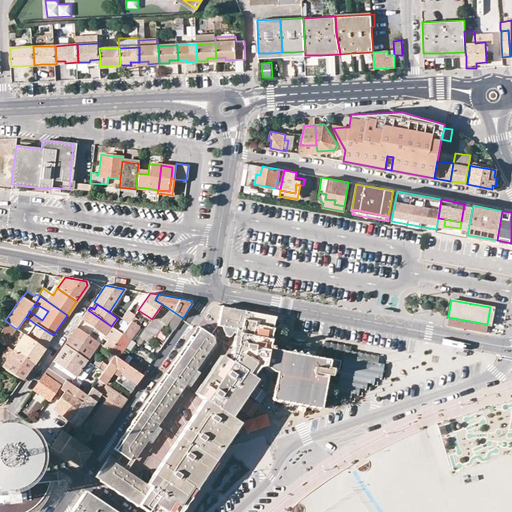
[(254,369),(260,361),(264,341),(269,315),(251,312),(215,305),(211,309),(209,311),(214,316),(219,317),(218,325),(240,329),(237,342),(235,357),(231,362),(224,358),(213,375),(199,395),(204,399),(198,408),(163,458),(145,486),(106,461),(96,476),(136,503),(148,511),(172,511),(183,497),(207,461),(235,420),(226,414),(252,377),(247,373),(251,367),(254,369)]
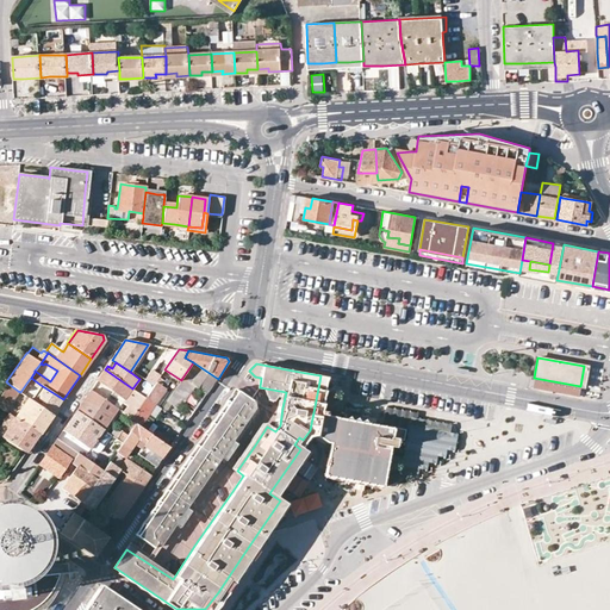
[(206,394),(218,379),(200,367),(190,383),(194,386),(206,394)]
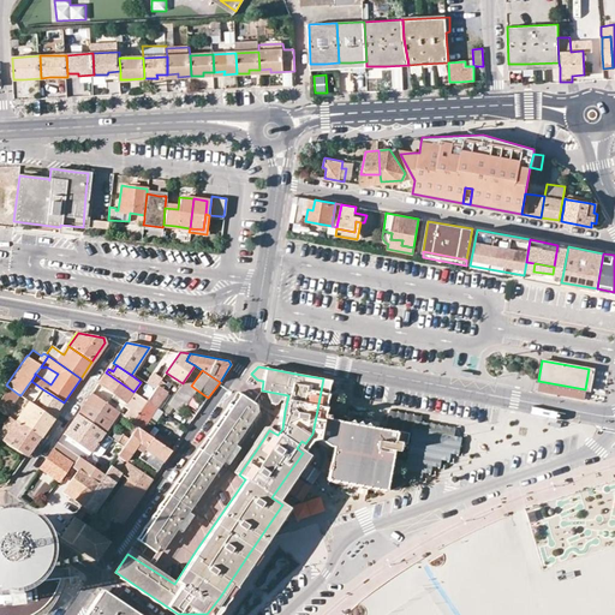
[(130,396),(135,400),(124,416),(132,422),(147,401),(139,396),(133,392),(106,372),(99,382),(126,402),(130,396)]
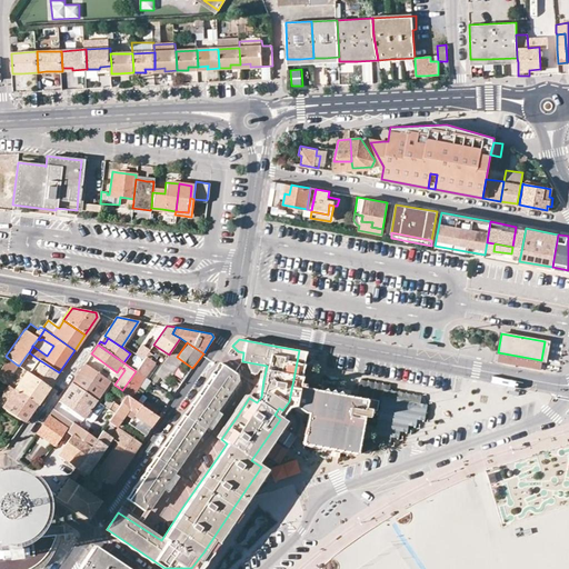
[(155,362),(158,357),(150,351),(146,356),(155,362)]
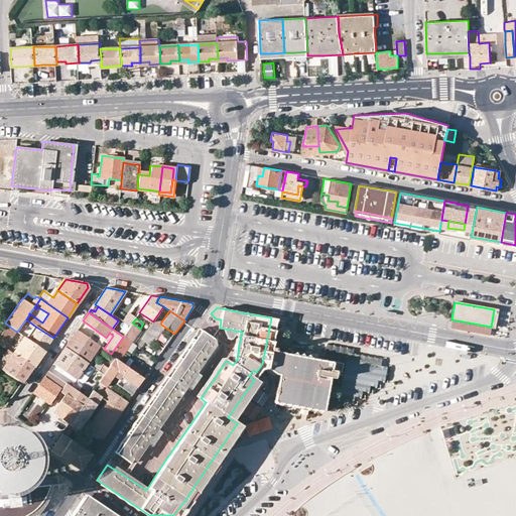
[(26,319),(24,321),(32,328),(34,326),(26,319)]
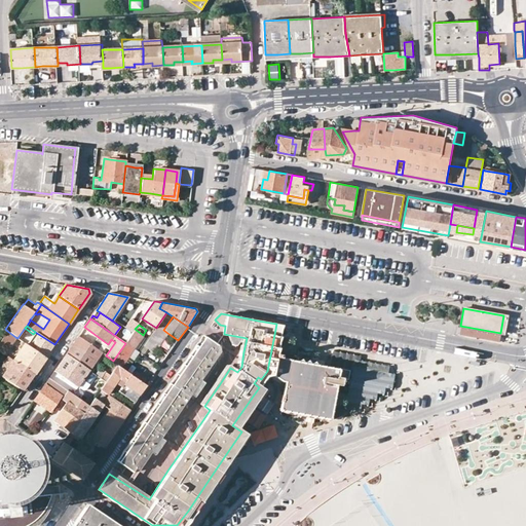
[(156,328),(153,332),(163,339),(167,333),(163,330),(157,326),(156,328)]
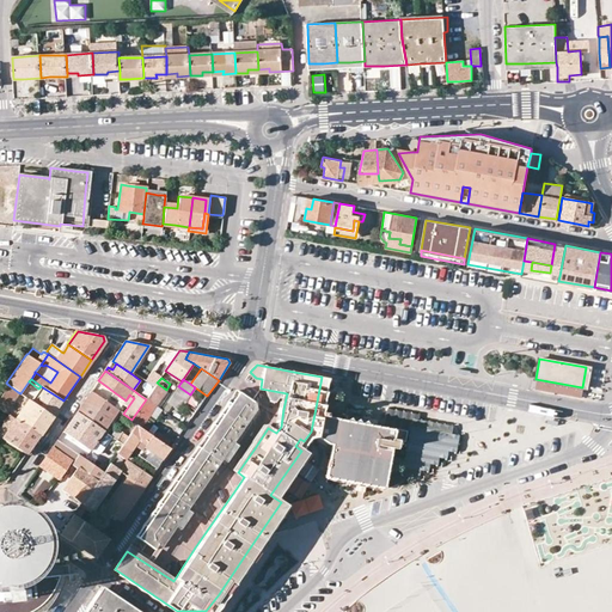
[(139,395),(146,399),(154,386),(148,381),(139,395)]
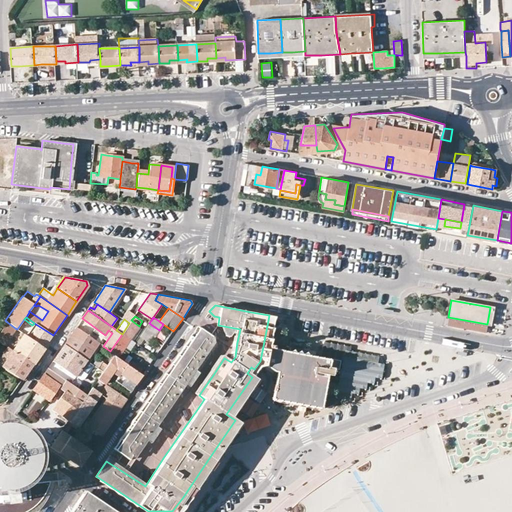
[(117,358),(125,347),(139,326),(131,320),(129,323),(122,334),(110,351),(109,352),(114,356),(117,358)]
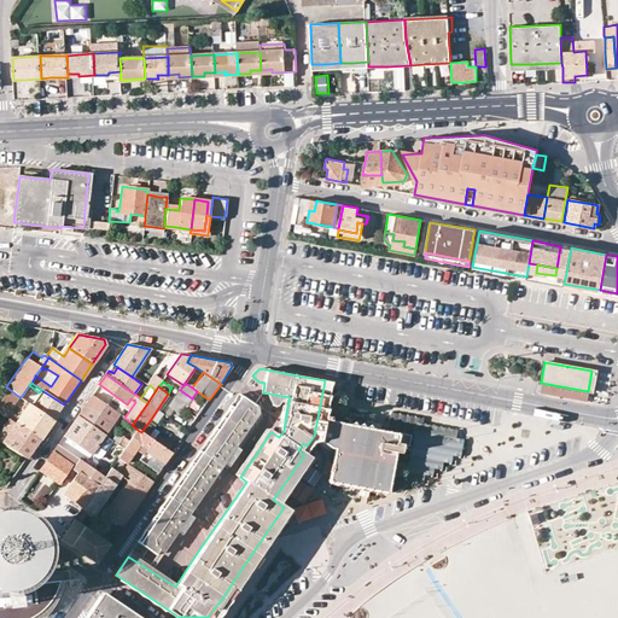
[(0,401),(0,412),(5,415),(18,396),(9,389),(1,400),(0,401)]
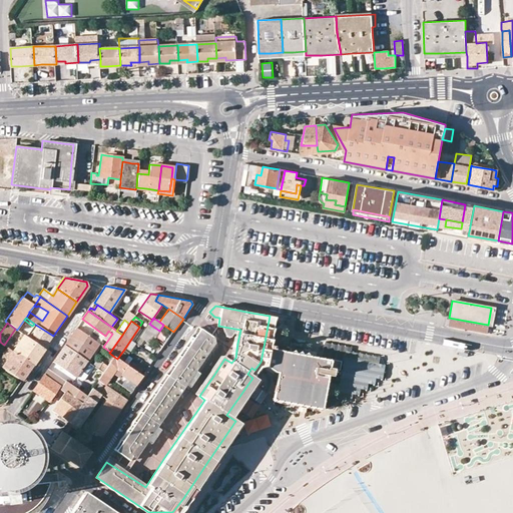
[(26,336),(44,349),(53,336),(34,324),(32,326),(26,336)]
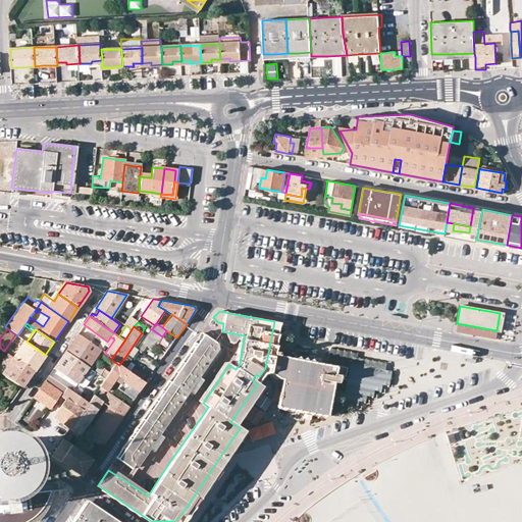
[(157,344),(162,336),(152,329),(147,336),(157,343),(157,344)]
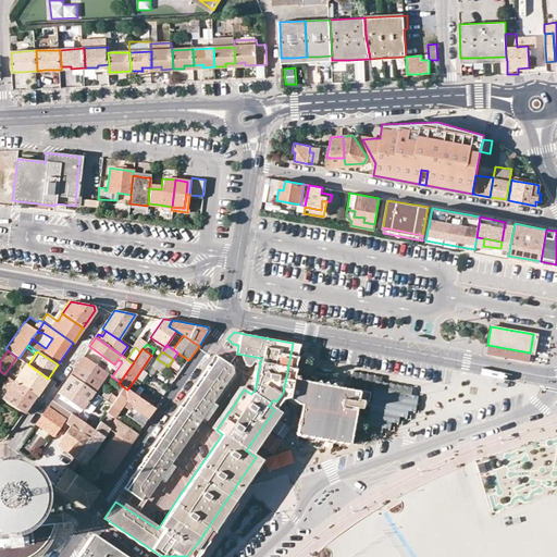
[(108,378),(110,374),(83,356),(70,374),(95,392),(98,394),(100,390),(97,388),(106,375),(108,378)]
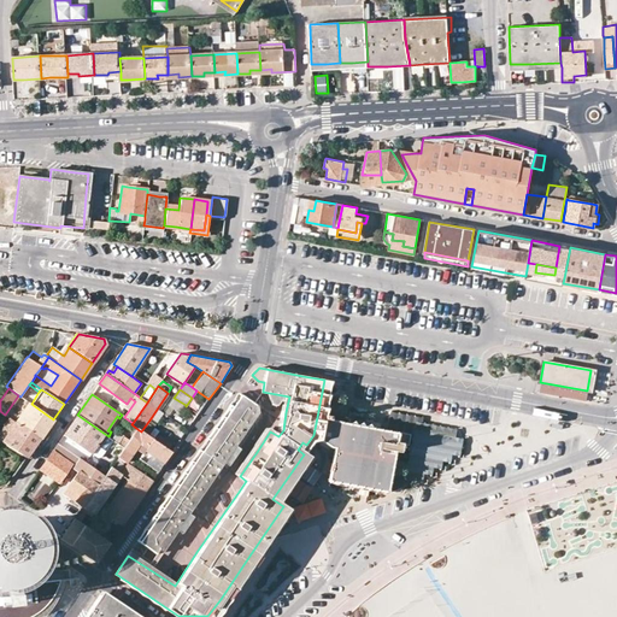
[(157,553),(177,524),(212,472),(241,429),(258,407),(239,394),(217,425),(191,464),(158,511),(139,540),(157,553)]
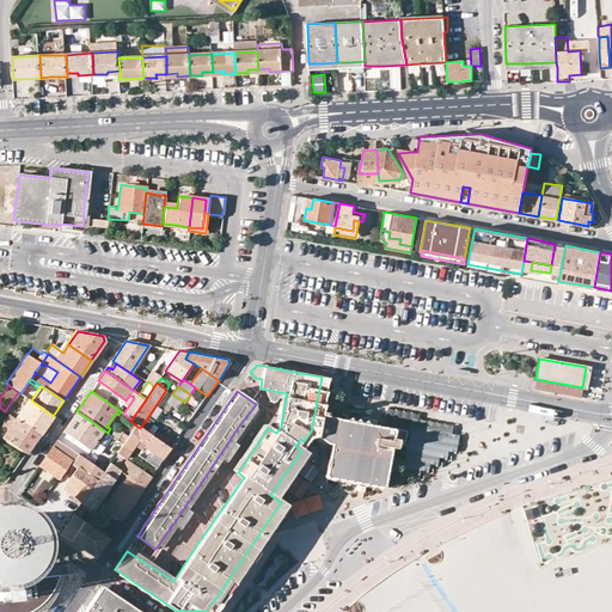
[(172,395),(167,402),(178,409),(184,402),(172,395)]
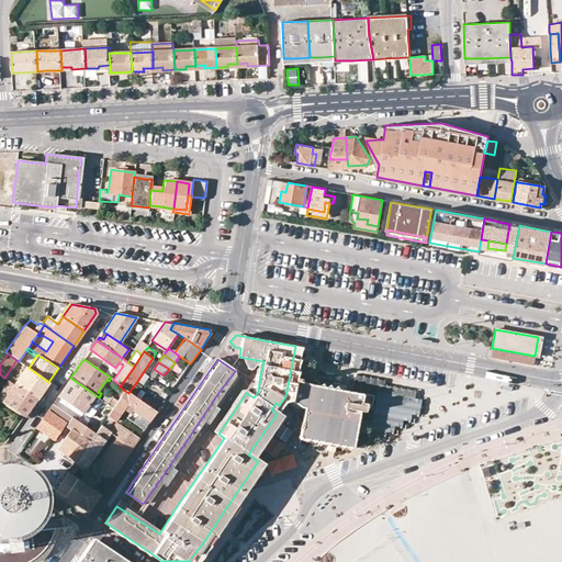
[(13,384),(18,386),(27,372),(24,371),(27,367),(26,366),(13,384)]
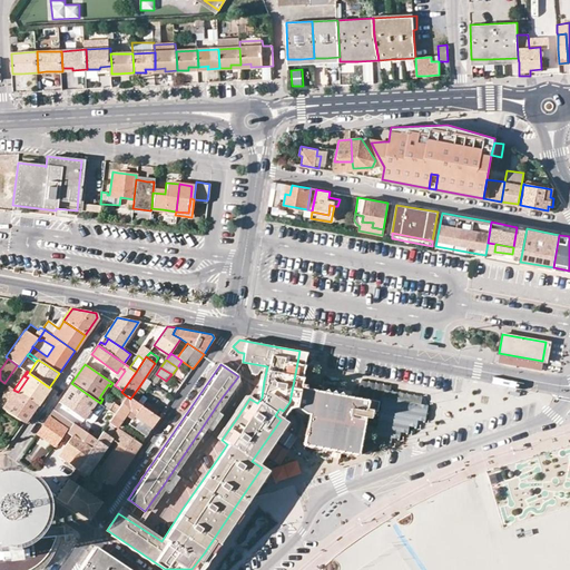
[(28,377),(18,392),(37,405),(49,387),(29,373),(28,372),(25,376),(28,377)]
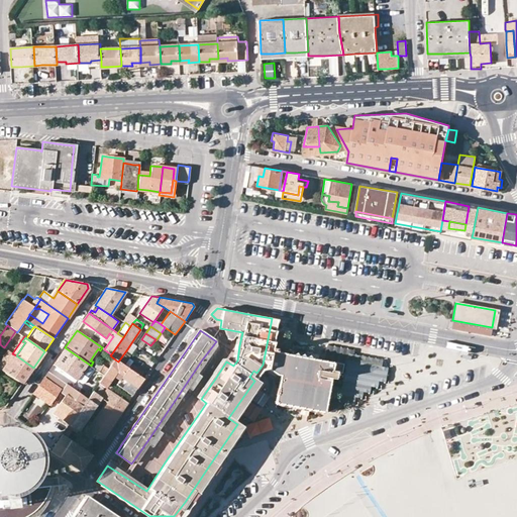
[(332,363),(330,371),(335,372),(334,379),(329,378),(326,391),(340,394),(339,401),(353,404),(354,397),(360,398),(363,392),(370,393),(371,386),(377,388),(379,381),(385,382),(388,368),(381,367),(382,360),(352,355),(353,350),(339,348),(326,345),(323,362),(332,363)]
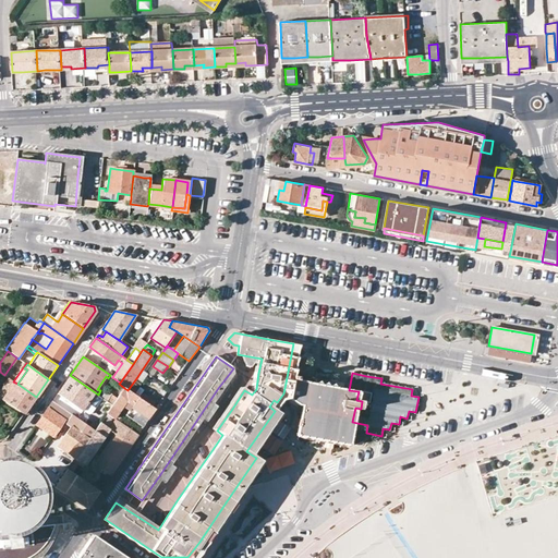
[(62,388),(59,393),(83,410),(95,392),(70,375),(67,381),(69,383),(64,389),(62,388)]
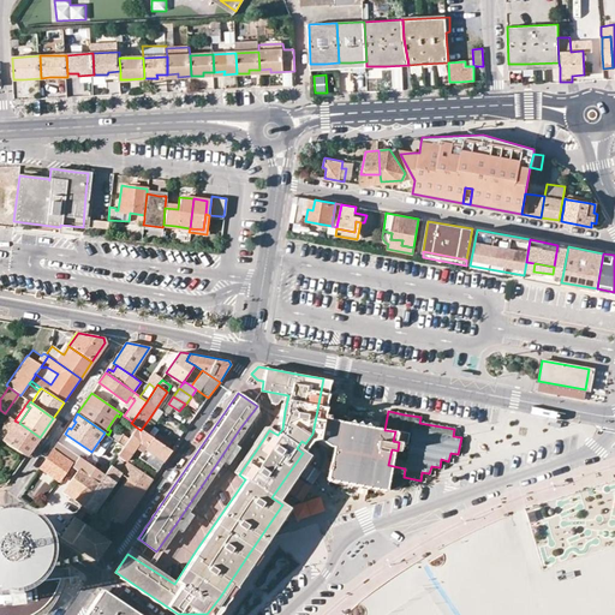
[(332,419),(327,419),(328,416),(322,415),(317,440),(323,443),(338,421),(332,419)]
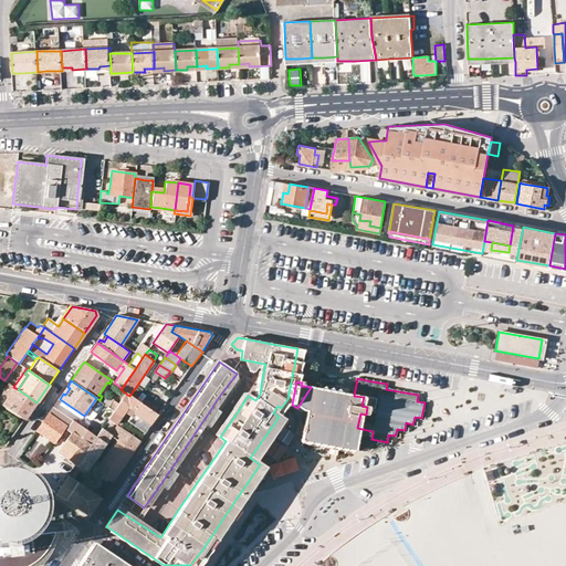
[(0,396),(0,402),(24,420),(37,402),(18,389),(13,387),(9,384),(0,396)]
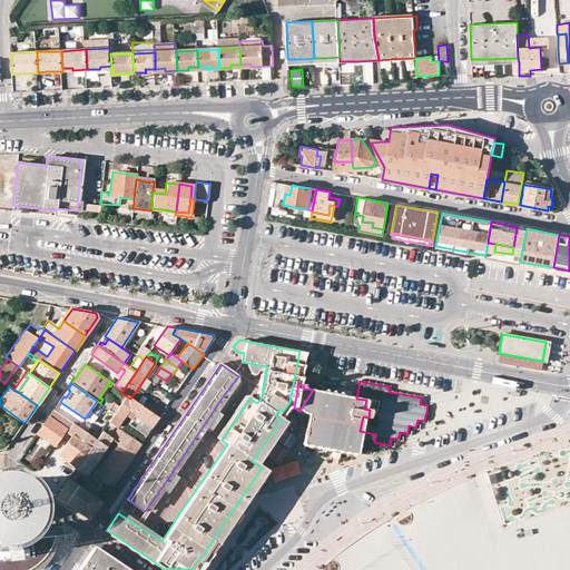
[(130,399),(136,402),(144,390),(139,386),(130,399)]
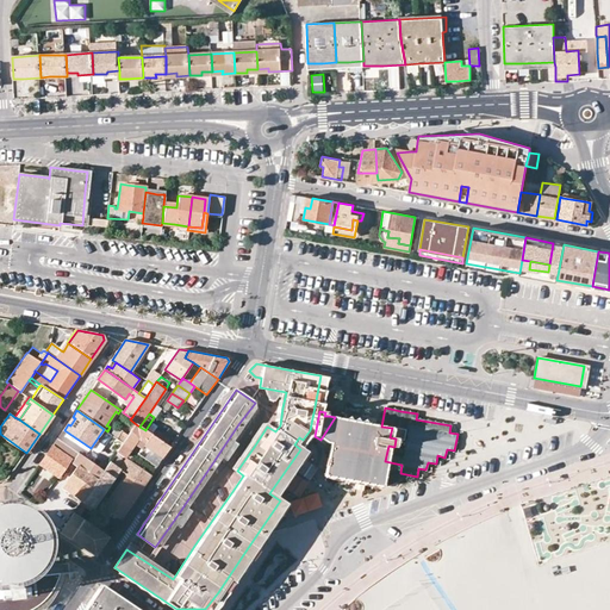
[(381,427),(362,423),(335,417),(321,440),(324,442),(327,443),(330,443),(327,467),(324,475),(356,480),(356,483),(365,485),(365,483),(375,484),(381,485),(385,461),(388,446),(394,447),(396,439),(390,437),(392,428),(381,427)]
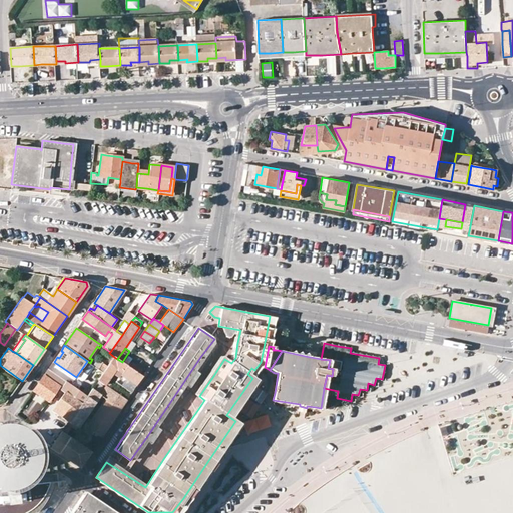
[(102,373),(110,378),(116,369),(122,372),(118,379),(129,386),(127,389),(131,392),(142,376),(122,362),(117,359),(114,357),(112,360),(106,367),(103,372),(102,373)]
